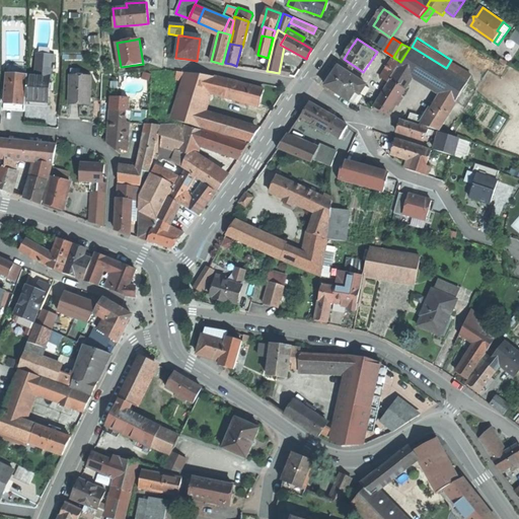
[(446,68),(412,47),(401,63),(399,65),(415,75),(443,92),(446,94),(449,88),(457,75),(446,68)]
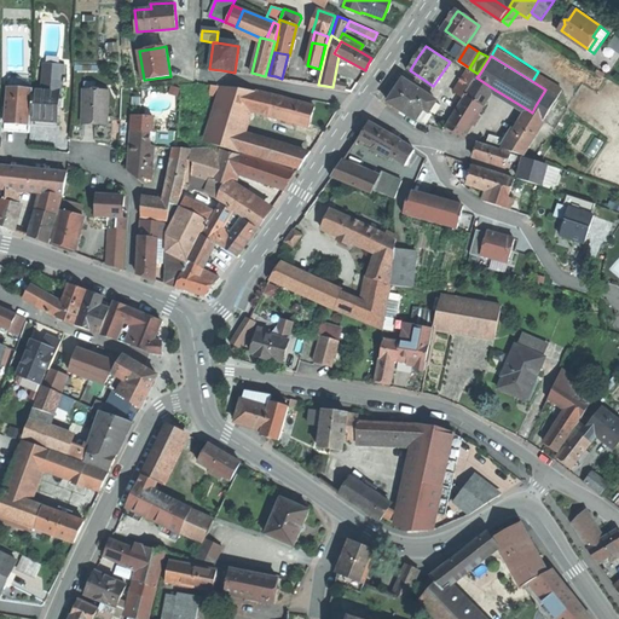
[(44,63),(42,79),(59,80),(59,74),(64,74),(64,64),(44,63)]
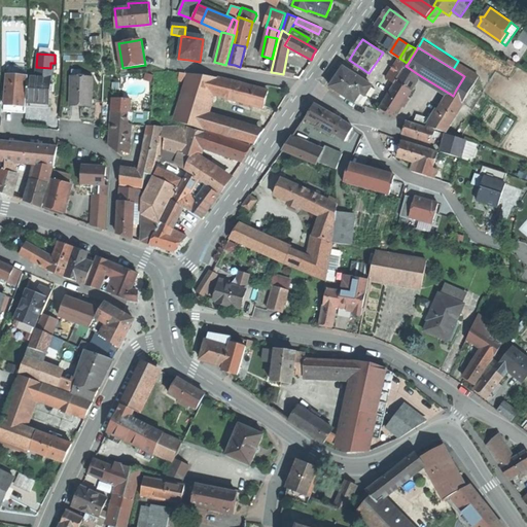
[(408,64),(407,63),(400,59),(388,78),(395,83),(397,80),(406,66),(408,64)]
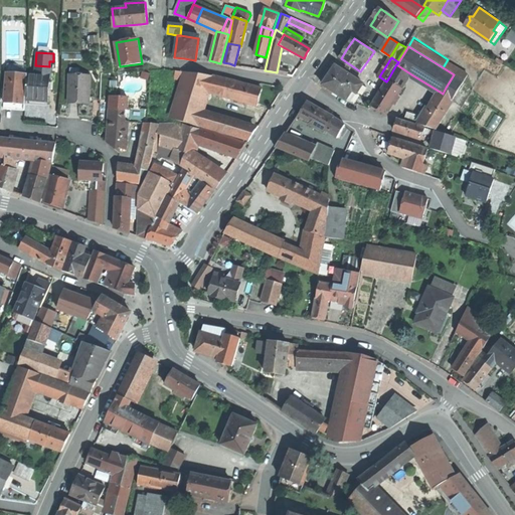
[(403,88),(411,74),(396,64),(388,78),(390,79),(403,88)]
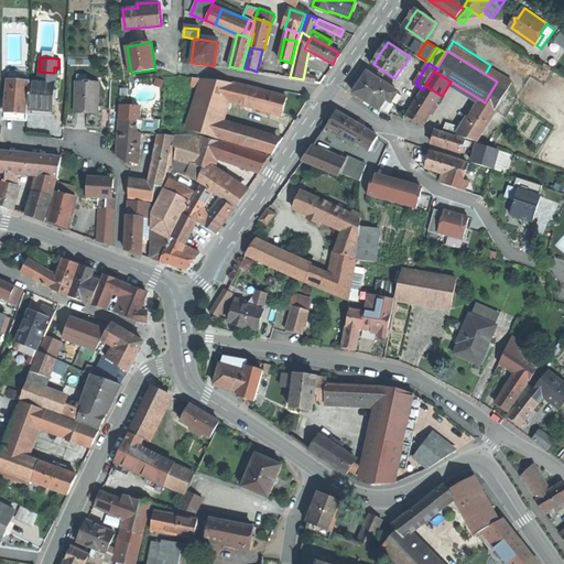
[(39,72),(39,82),(54,83),(54,73),(39,72)]
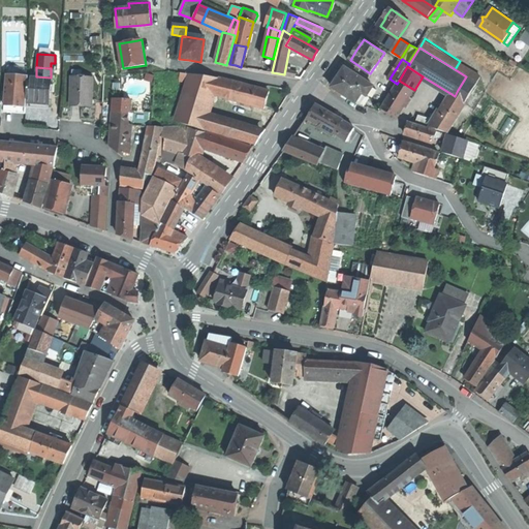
[(340,76),(334,86),(358,102),(364,92),(369,95),(375,86),(346,67),(340,76)]
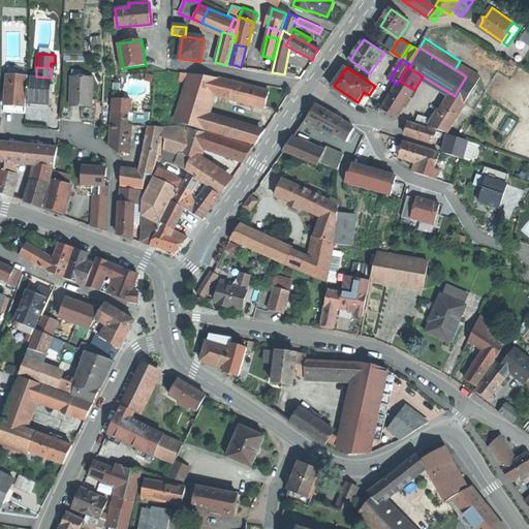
[(191,74),(180,72),(179,80),(189,81),(191,74)]
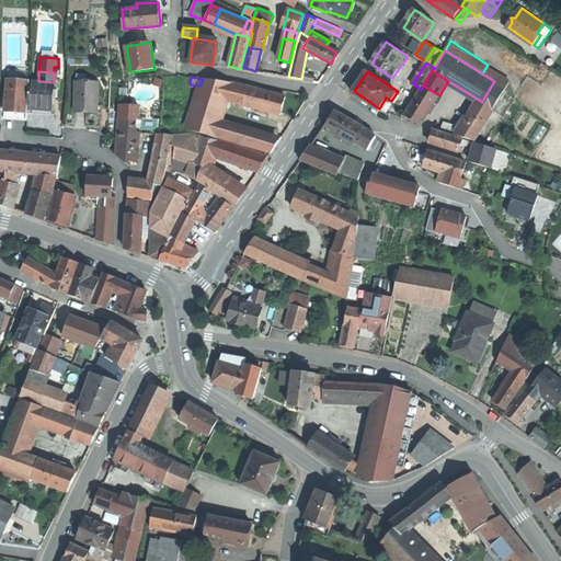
[(4,112),(27,114),(27,109),(30,81),(7,79),(4,112)]
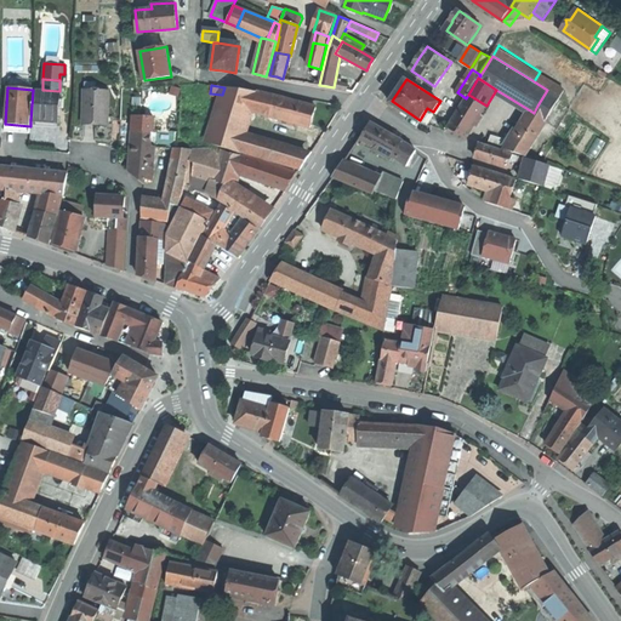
[(256,92),(224,87),(222,95),(221,98),(251,108),(256,92)]
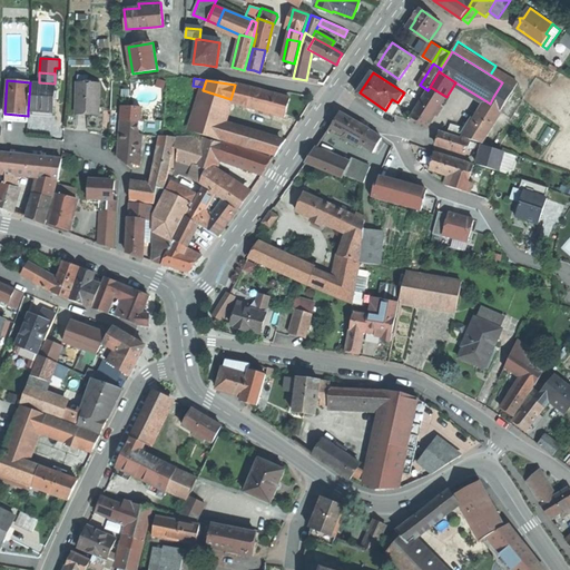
[(39,82),(30,82),(28,110),(41,111),(52,111),(53,99),(53,89),(55,84),(39,82)]
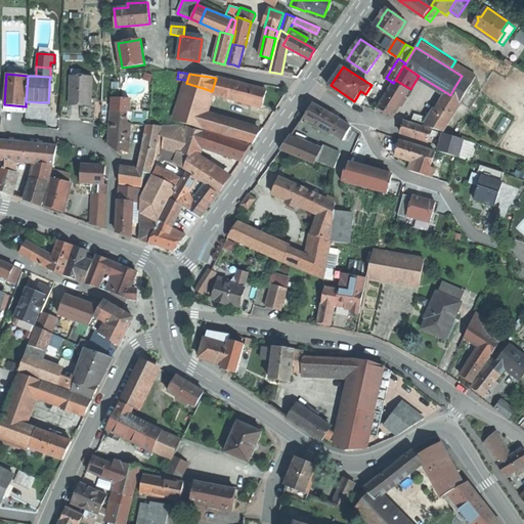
[(473,83),(462,76),(453,89),(462,94),(445,115),(450,118),(473,83)]
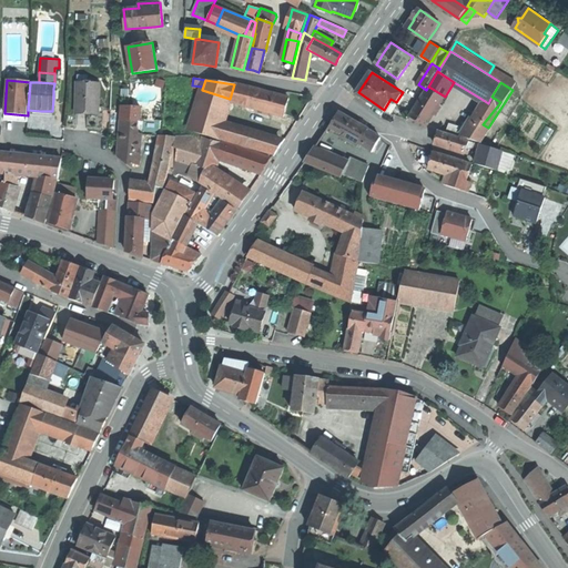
[(75,111),(99,111),(99,83),(87,83),(87,87),(77,87),(75,111)]
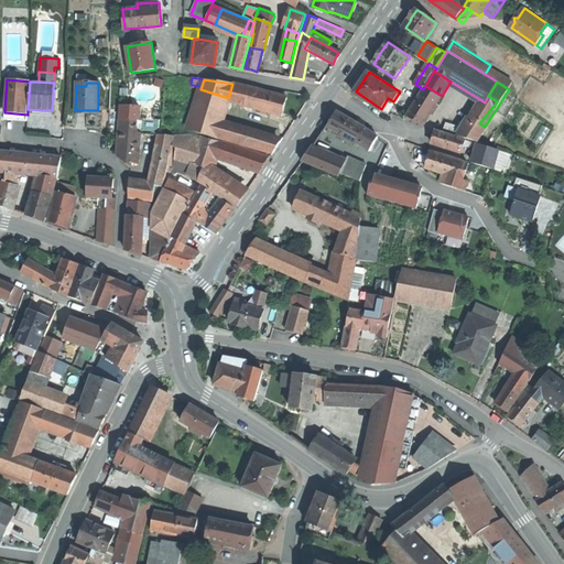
[(228,98),(227,101),(245,106),(248,87),(232,84),(228,98)]
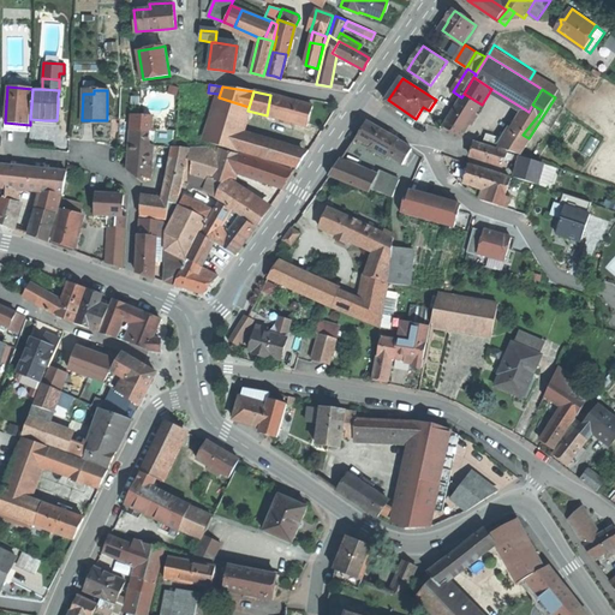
[(270,95),(267,115),(306,126),(310,115),(312,107),(270,95)]
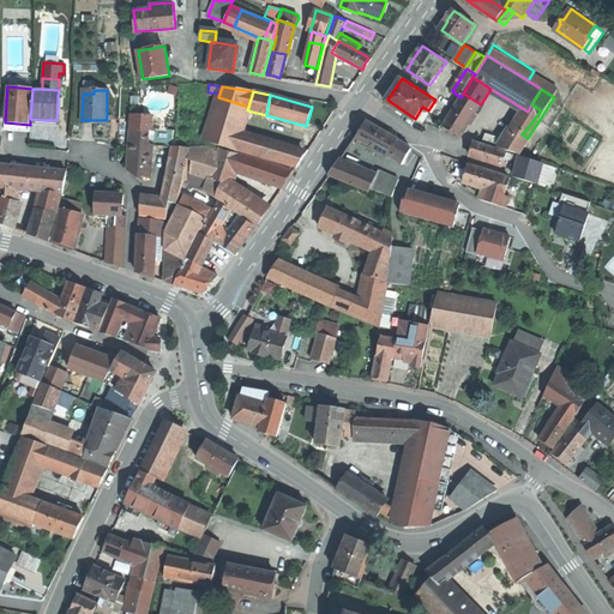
[(462,136),(481,104),(465,95),(446,125),(453,130),(462,136)]
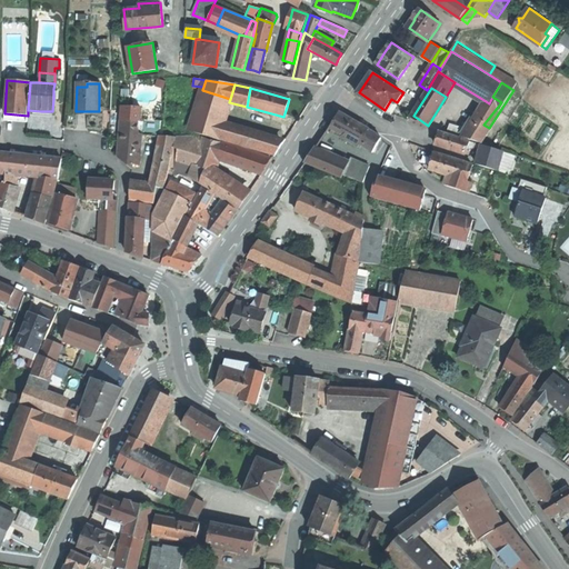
[(218,140),(222,125),(229,102),(230,99),(202,90),(190,131),(202,135),(218,140)]
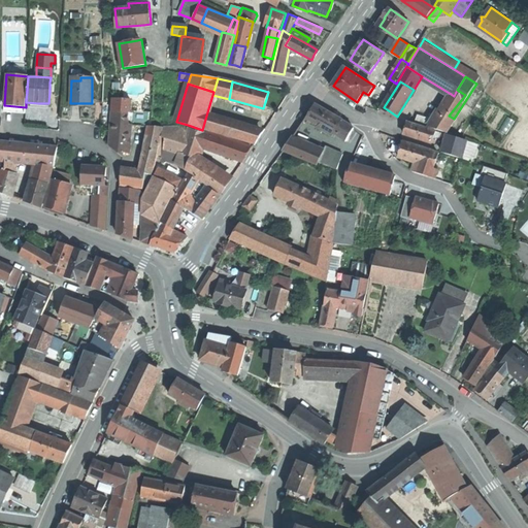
[(439,111),(449,116),(465,95),(457,90),(454,96),(451,94),(439,111)]
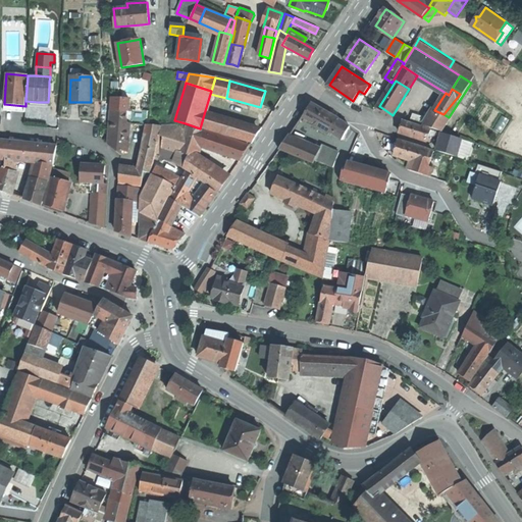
[(358,104),(364,94),(359,91),(353,101),(358,104)]
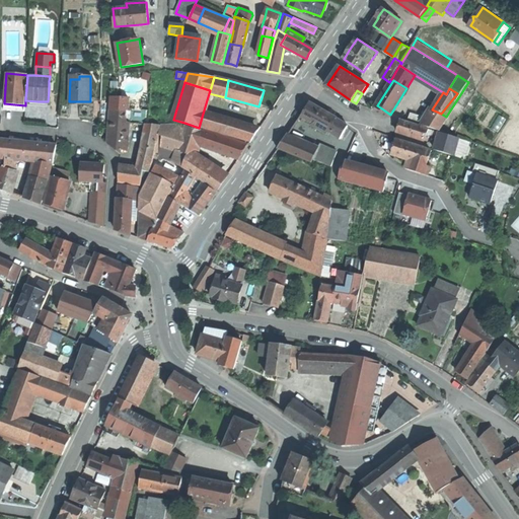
[(110,97),(110,108),(126,109),(126,110),(128,110),(129,98),(110,97)]
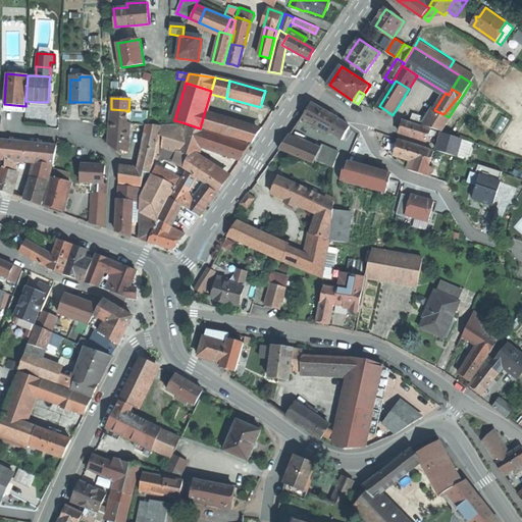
[(309,110),(305,116),(331,133),(340,118),(313,102),(309,110)]
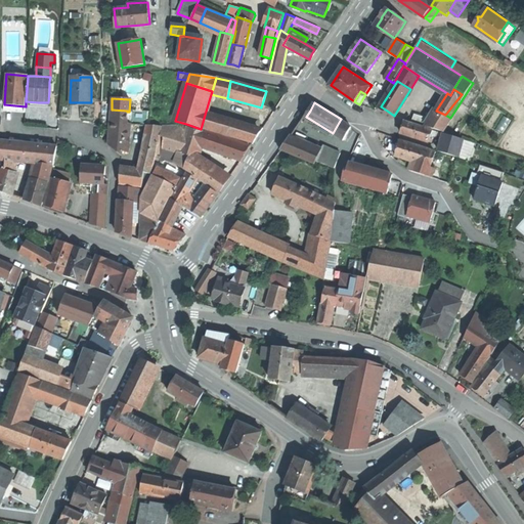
[(127,112),(127,111),(112,110),(111,124),(114,124),(113,130),(110,129),(108,144),(115,149),(121,155),(122,155),(122,151),(125,122),(128,123),(127,112)]
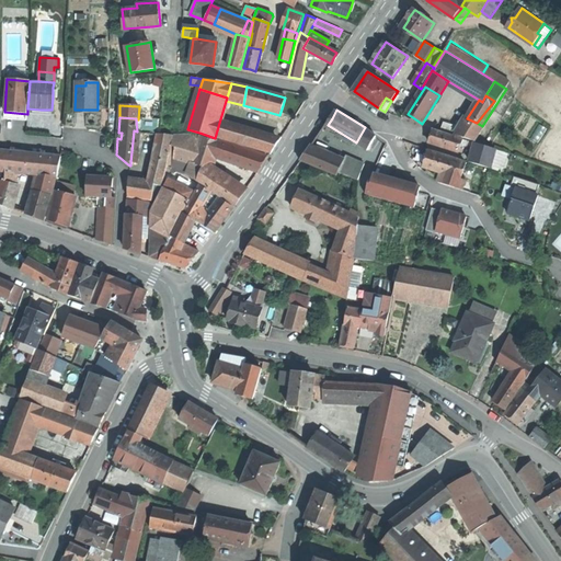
[(473,139),(482,126),(477,123),(467,118),(462,127),(458,135),(473,139)]
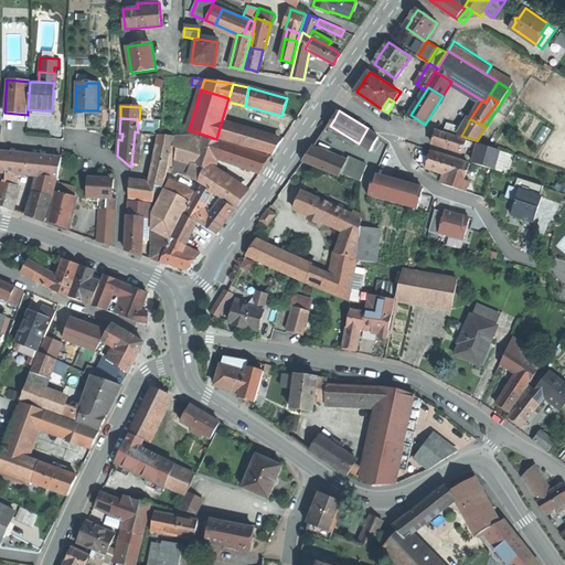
[(443,130),(461,136),(466,128),(449,121),(443,130)]
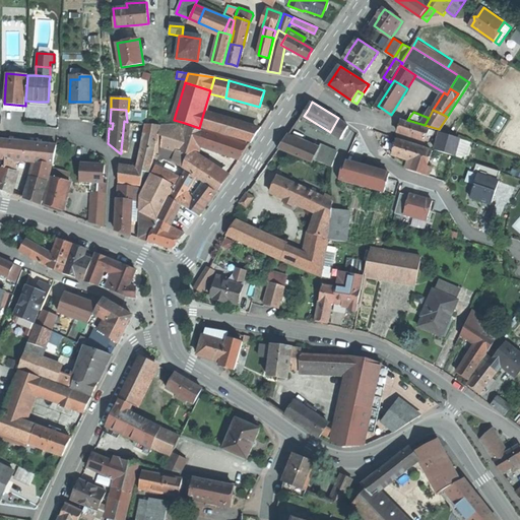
[(251,143),(258,131),(203,114),(199,128),(203,129),(204,128),(251,143)]
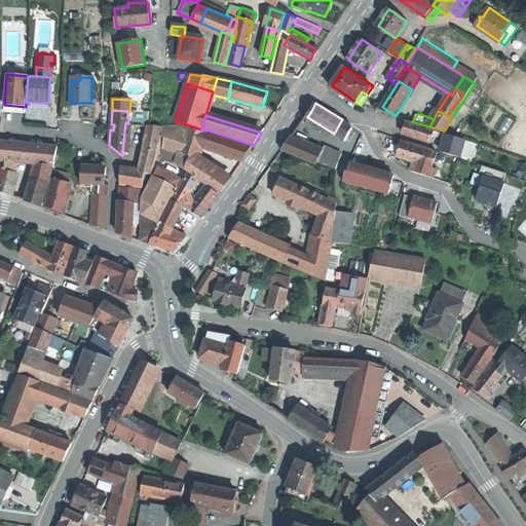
[(349,123),(342,119),(334,134),(345,140),(352,127),(348,124),(349,123)]
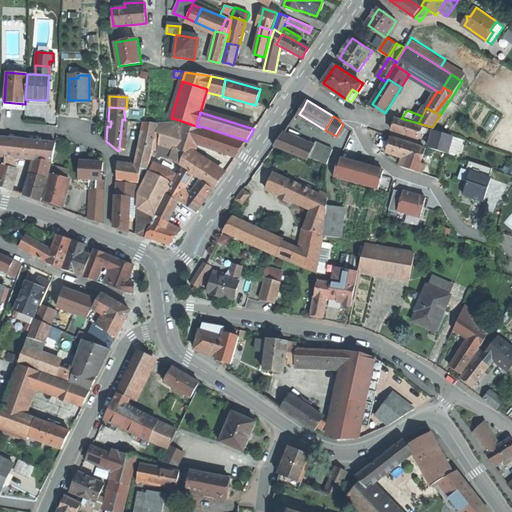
[(420,138),(423,127),(396,118),(394,123),(392,129),(420,138)]
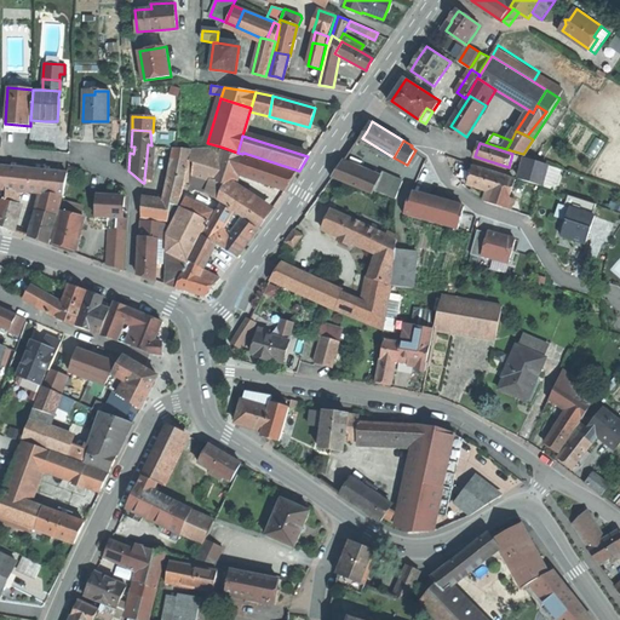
[(151,147),(151,145),(148,144),(144,179),(153,181),(156,147),(151,147)]
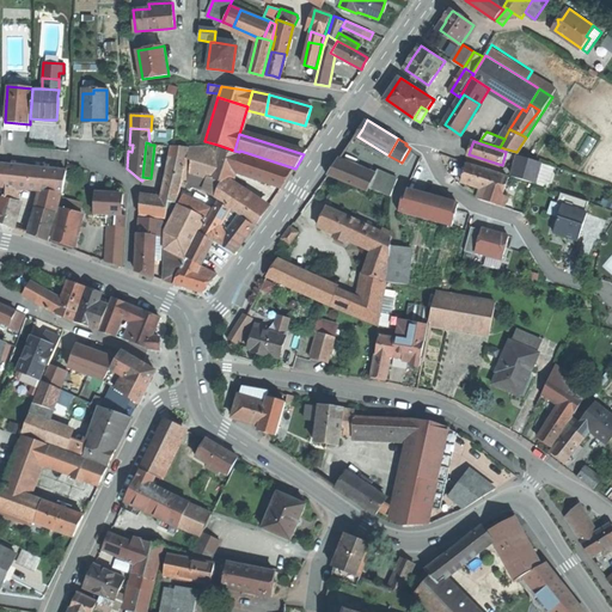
[(164,173),(167,175),(171,155),(185,158),(188,148),(170,146),(164,173)]
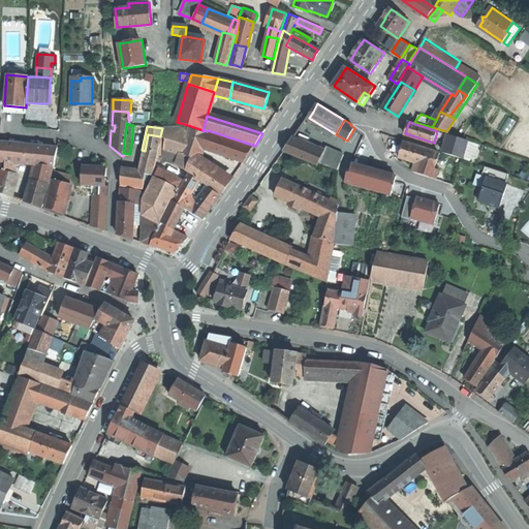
[(187,126),(164,126),(163,129),(162,137),(166,138),(163,149),(164,150),(179,154),(187,126)]
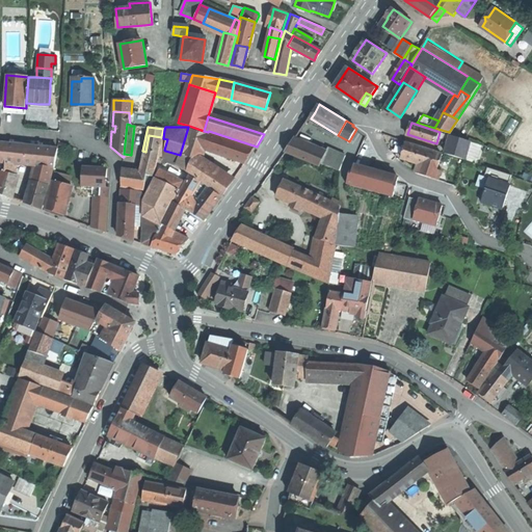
[(195,176),(201,163),(205,150),(209,134),(189,128),(178,166),(195,176)]
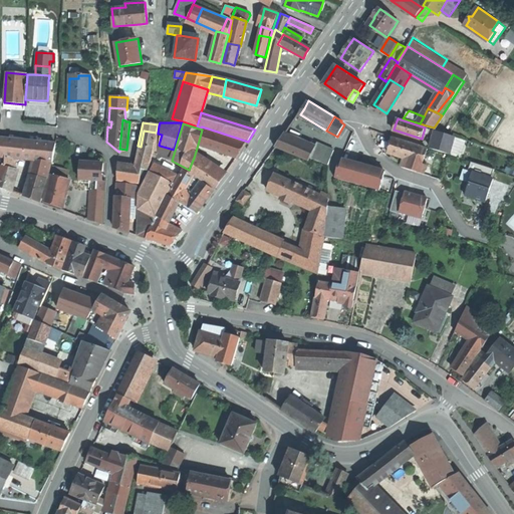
[(202,130),(198,145),(206,148),(211,133),(202,130)]
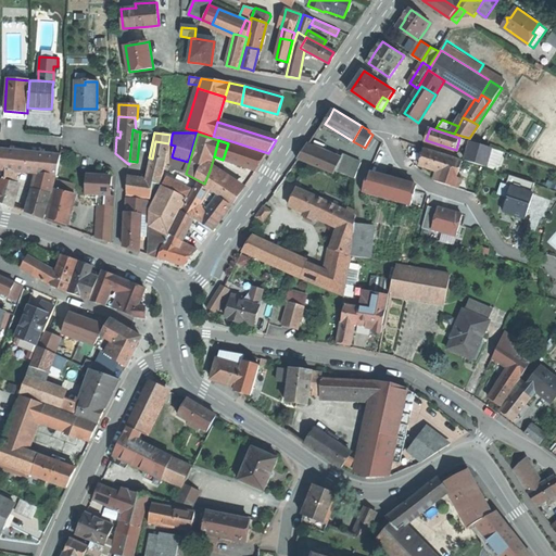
[(150,171),(163,173),(165,163),(168,143),(155,141),(152,159),(150,165),(150,171)]
